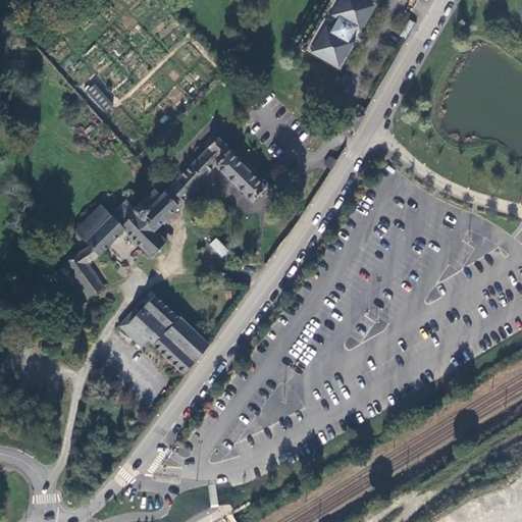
[(313,0),(291,42),(333,65),(341,52),(345,55),(349,48),(353,50),(357,43),(353,41),(363,21),(367,23),(371,16),(363,12),(369,0),(313,0)]
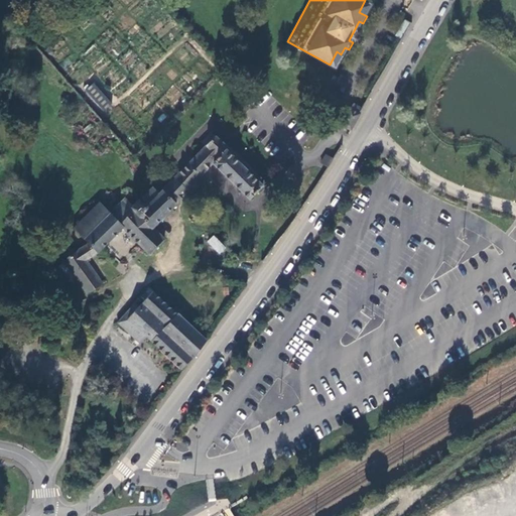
[(403,38),(412,21),(406,17),(396,34),(403,38)]
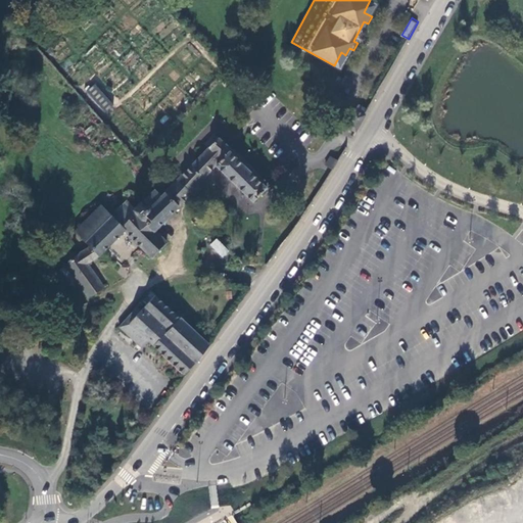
[(86,92),(104,110),(111,103),(93,85),(86,92)]
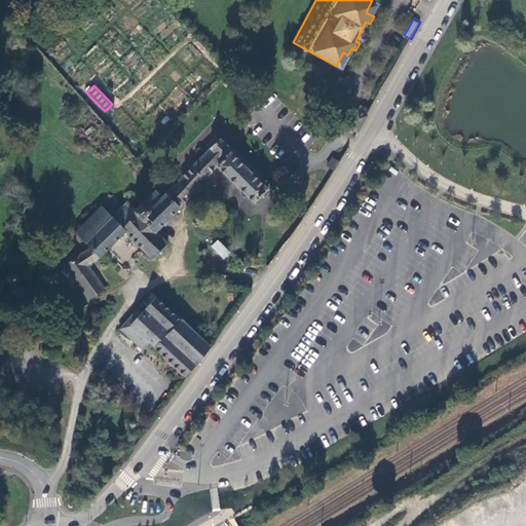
[(362,106),(359,111),(367,116),(370,111),(362,106)]
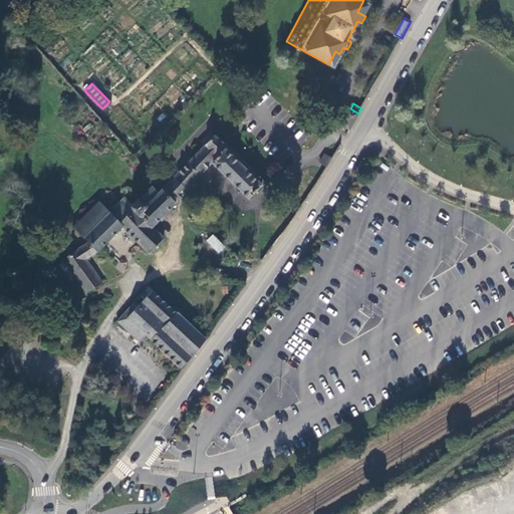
[(347,130),(358,113),(350,108),(349,108),(339,123),(347,130)]
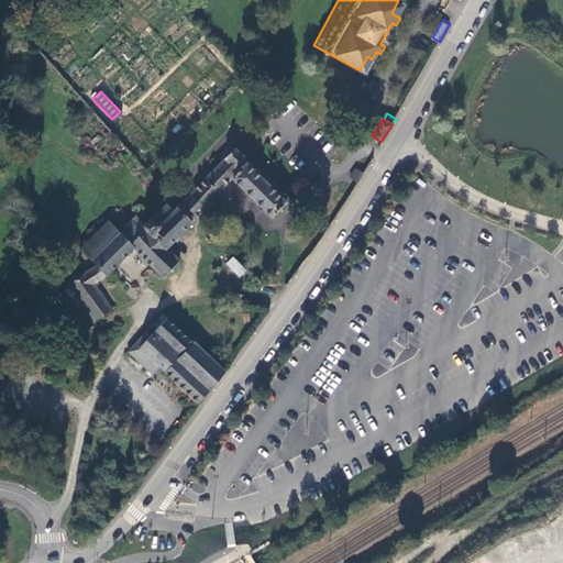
[(246,164),(249,162),(230,143),(219,154),(222,158),(185,198),(198,213),(231,179),(271,219),(286,202),(246,164)]
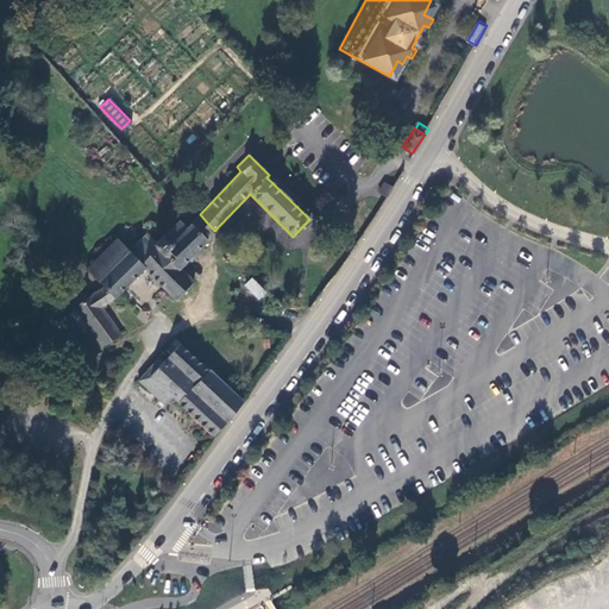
[(312,221),(315,218),(270,174),(269,175),(267,177),(309,219),(312,221)]
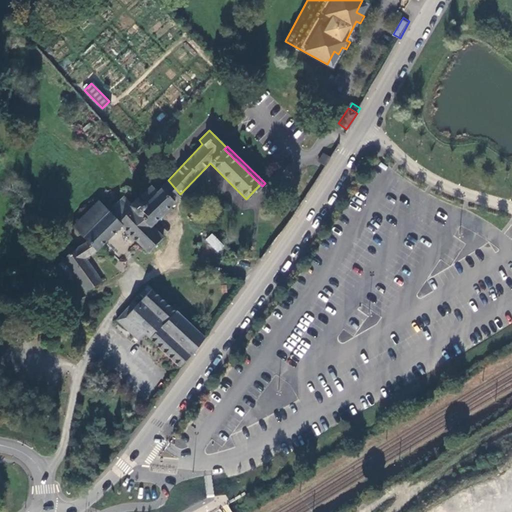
[(319,158),(324,164),(330,156),(325,151),(319,158)]
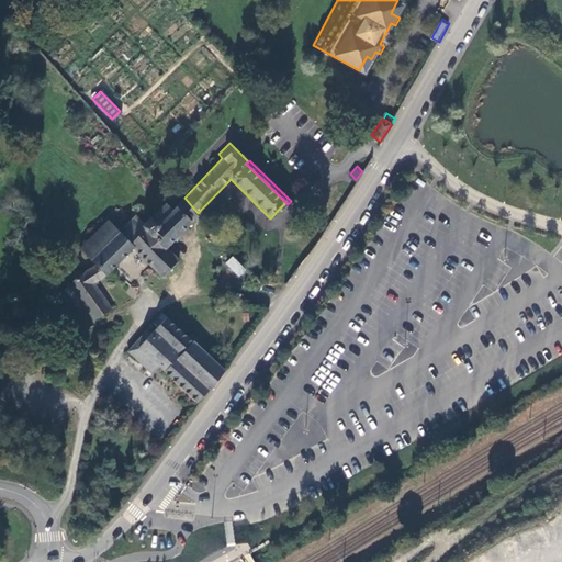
[(166,248),(198,213),(184,198),(175,206),(170,202),(144,225),(136,217),(119,234),(108,223),(80,250),(96,268),(78,279),(78,276),(75,273),(71,272),(68,274),(67,279),(68,282),(71,284),(67,287),(93,318),(109,308),(92,288),(132,248),(161,277),(177,261),(166,248)]
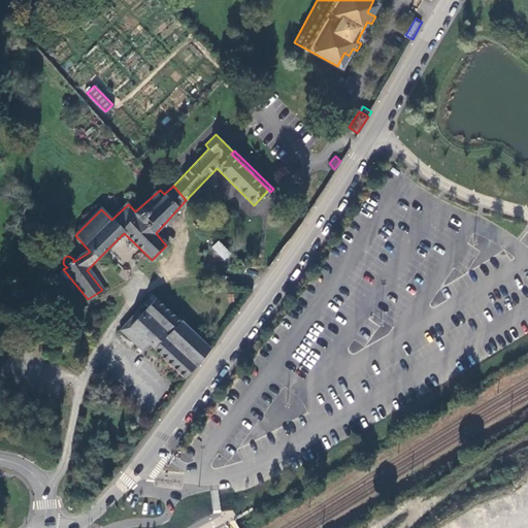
[(222,259),(229,252),(218,240),(210,248),(222,259)]
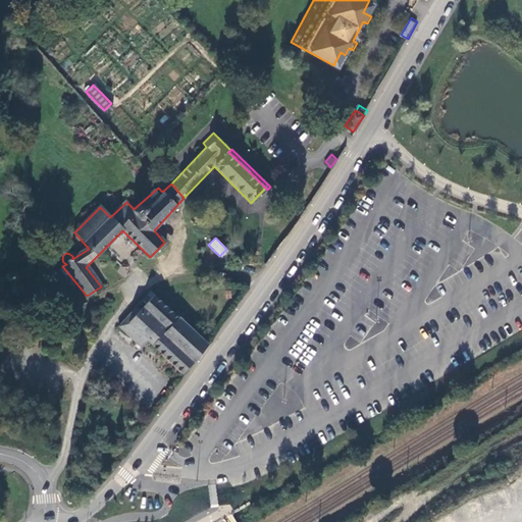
[(181,372),(208,347),(155,296),(152,299),(150,297),(145,301),(147,304),(141,311),(138,307),(119,325),(140,348),(149,342),(181,372)]
